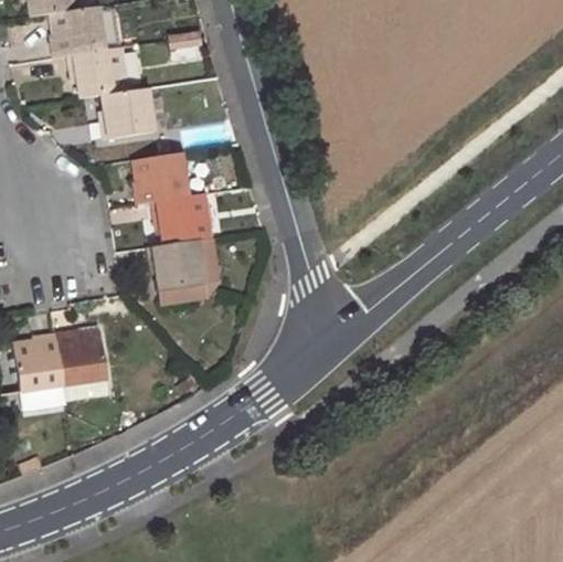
[(29,0),(31,14),(54,11),(78,8),(77,0),(29,0)]
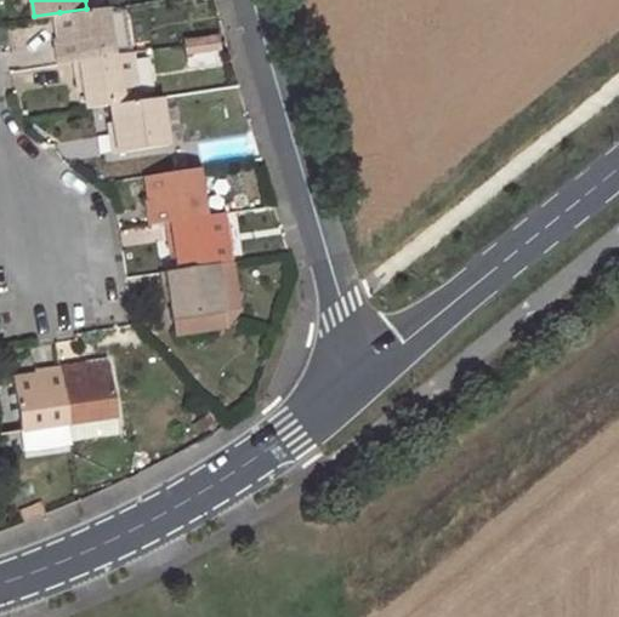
[(86,9),(60,12),(63,35),(56,36),(60,62),(75,60),(117,53),(109,5),(86,9)]
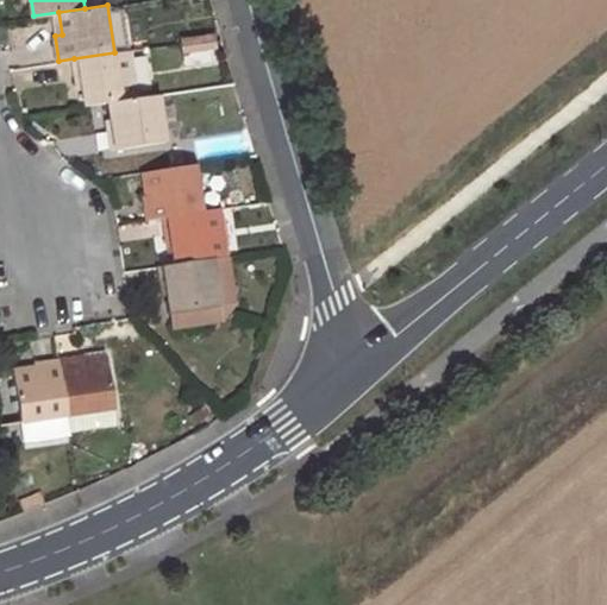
[(114,52),(74,58),(79,82),(83,82),(87,106),(112,101),(138,98),(131,50),(114,52)]
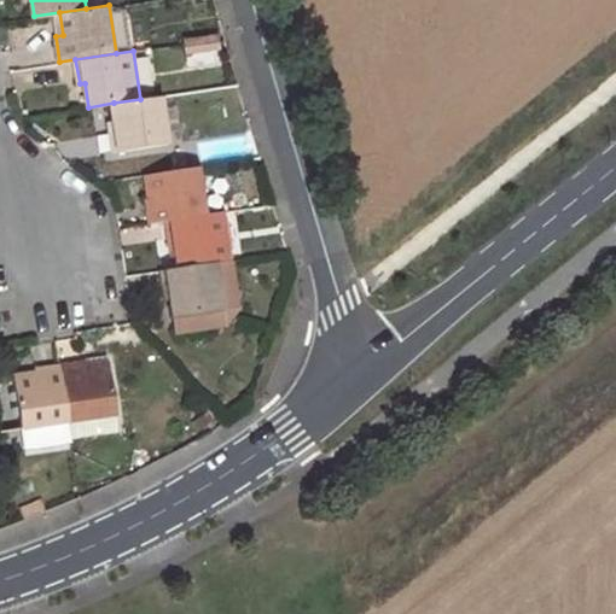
[(140,99),(114,103),(117,126),(111,126),(115,151),(170,144),(164,95),(140,99)]
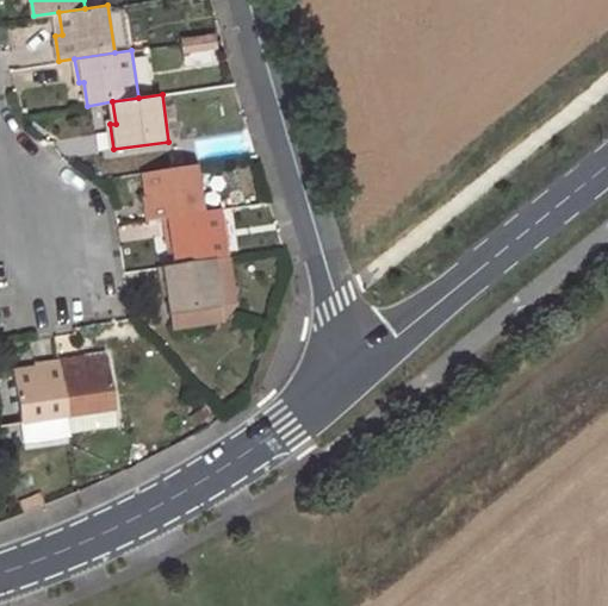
[(196,163),(147,172),(150,194),(144,195),(148,220),(165,218),(204,212),(196,163)]
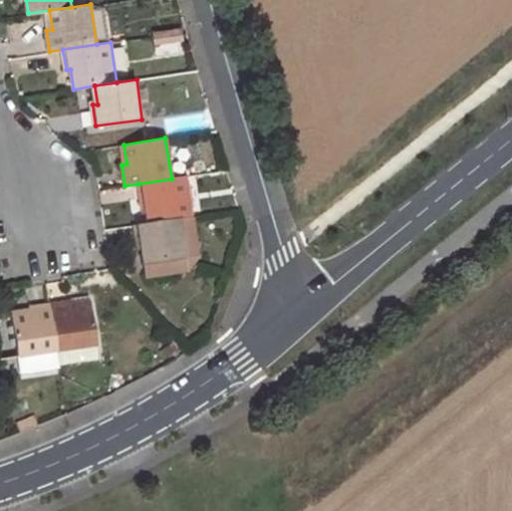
[(172,179),(139,184),(142,203),(146,202),(149,222),(181,218),(191,216),(186,177),(172,179)]
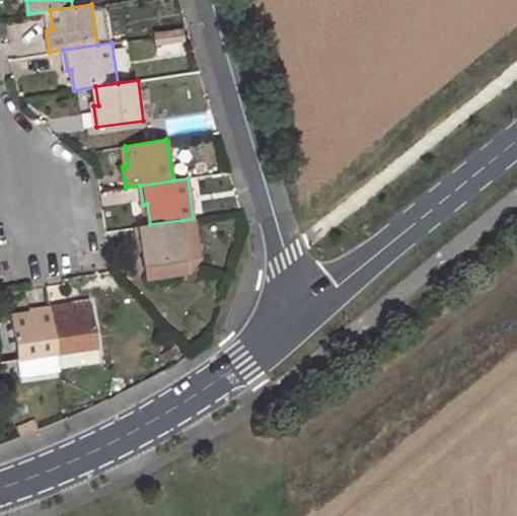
[(193,218),(182,220),(189,260),(201,258),(196,218),(193,218)]
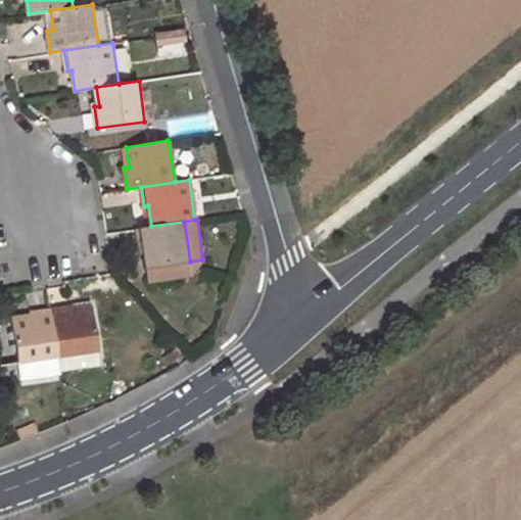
[(151,226),(137,228),(139,248),(144,247),(147,268),(190,262),(184,222),(151,226)]
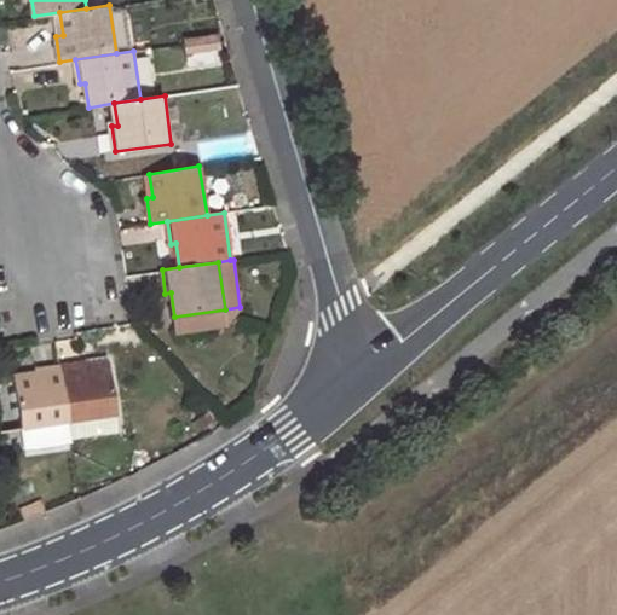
[(225,309),(174,317),(177,332),(228,325),(225,309)]
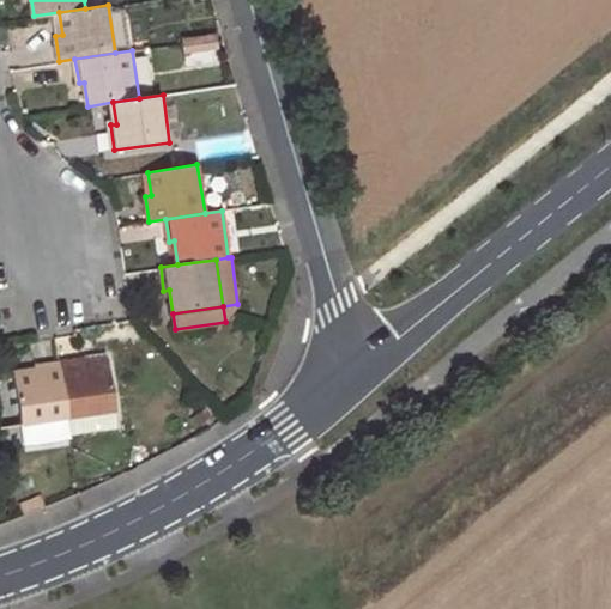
[(108,352),(86,355),(86,358),(88,364),(110,360),(108,352)]
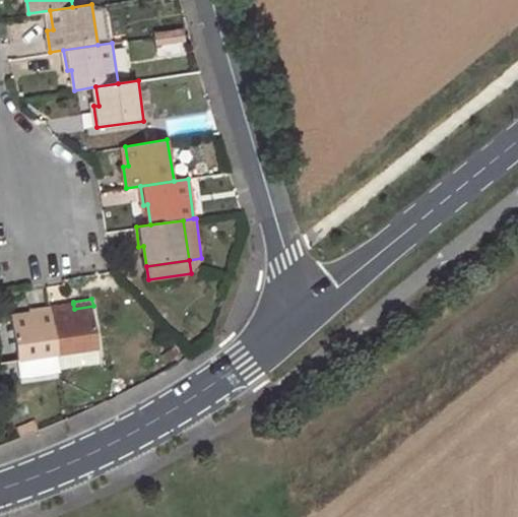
[(73,304),(52,307),(59,353),(100,347),(93,306),(74,309),(73,304)]
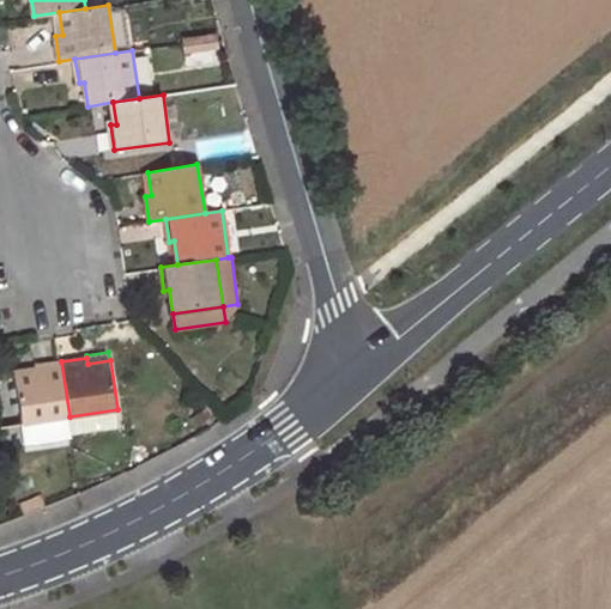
[(61,361),(37,365),(38,371),(16,376),(23,424),(70,416),(61,361)]
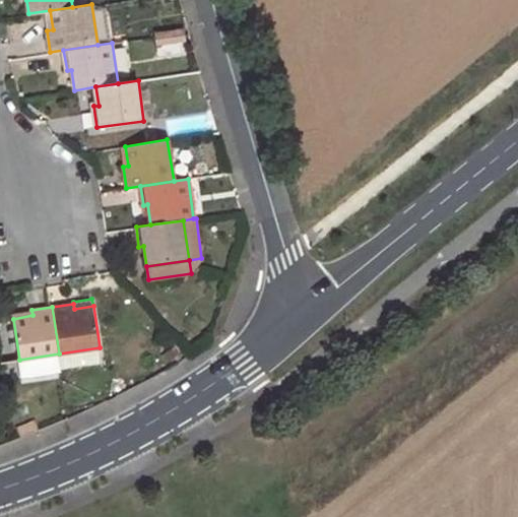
[(59,353),(19,360),(21,375),(62,369),(59,353)]
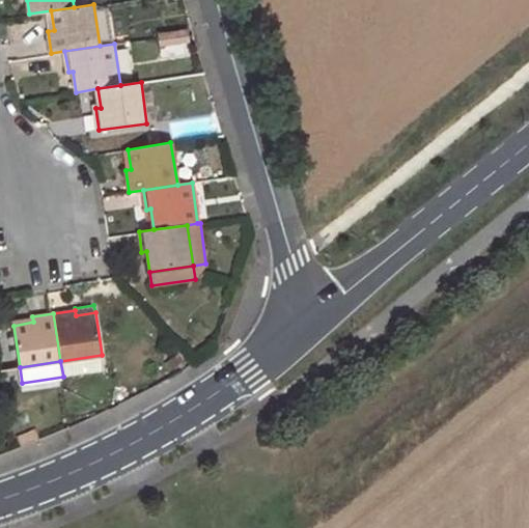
All buildings are outlined.
